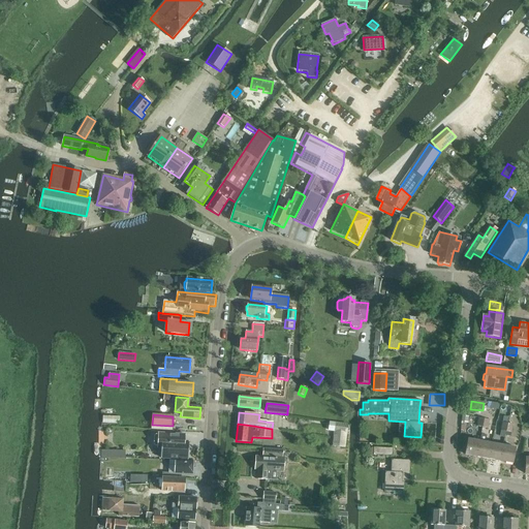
[(330,424),(329,431),(334,431),(333,438),(346,440),(347,431),(347,426),(336,425),(330,424)]
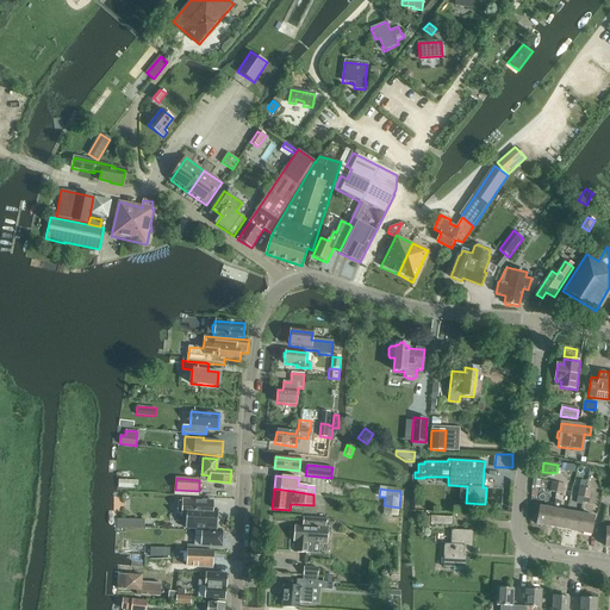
[(178,503),(178,512),(180,514),(182,514),(182,516),(187,516),(186,528),(217,529),(218,516),(216,514),(213,514),(213,500),(182,499),(182,502),(180,502),(178,503)]
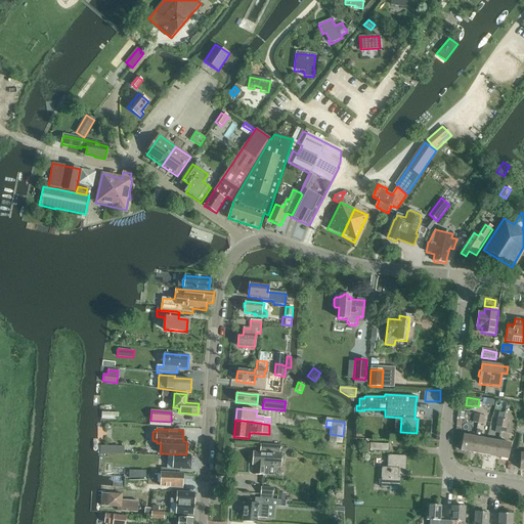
[(476,430),(475,437),(472,452),(484,454),(487,439),(480,438),(482,431),(476,430)]
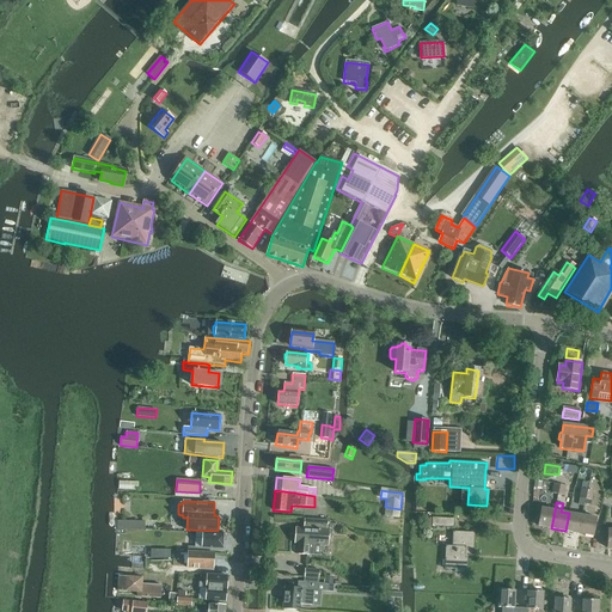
[(401,509),(385,507),(384,516),(392,518),(399,519),(401,509)]
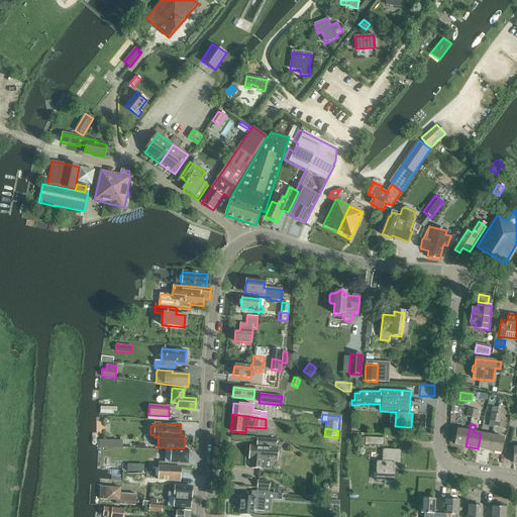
[(454,444),(466,446),(469,431),(456,429),(454,444)]
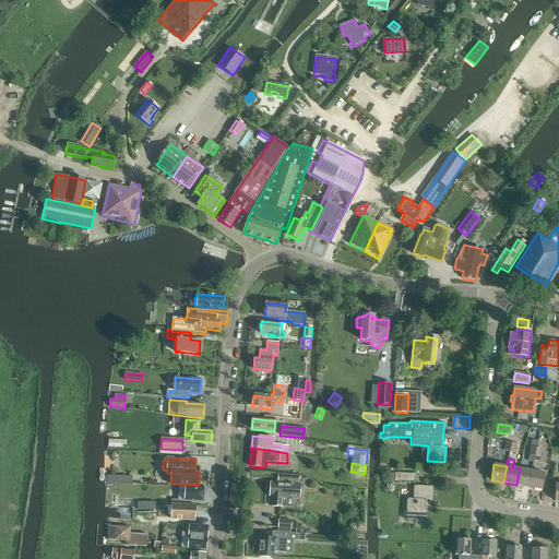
[(516,485),(528,488),(532,472),(520,468),(516,485)]
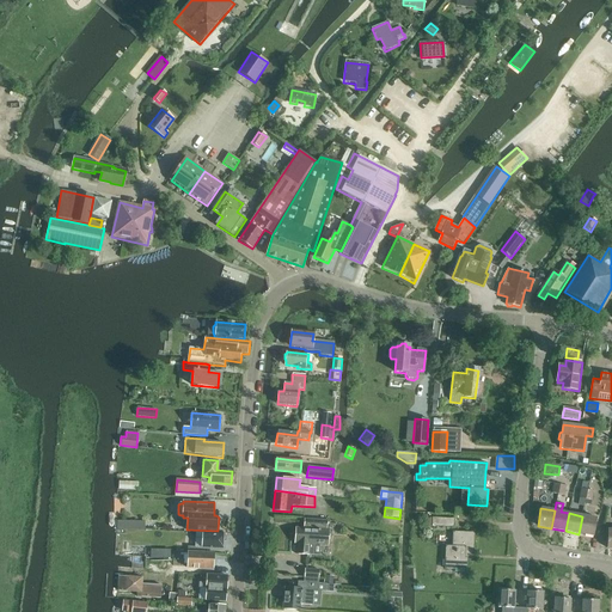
[(582,516),(579,534),(593,537),(597,519),(582,516)]
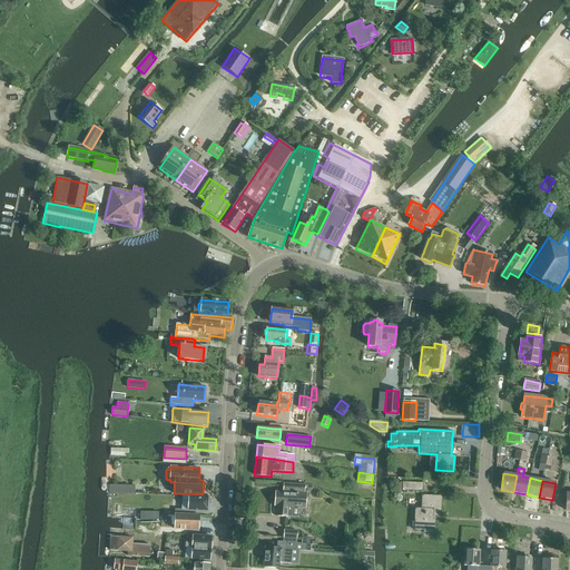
[(422,492),(423,484),(403,483),(402,491),(422,492)]
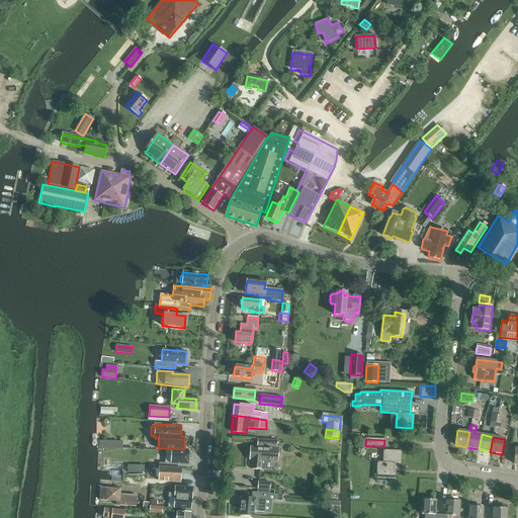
[(277,441),(259,440),(259,448),(250,447),(249,460),(251,460),(251,469),(262,470),(262,462),(277,462),(278,449),(276,449),(277,441)]
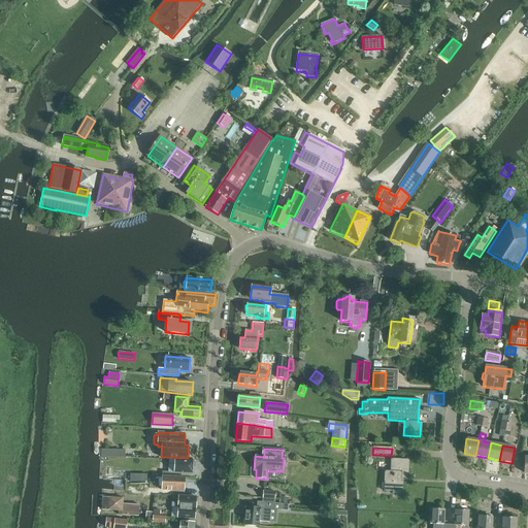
[(195,467),(195,464),(193,463),(193,461),(174,460),(174,467),(170,467),(169,472),(162,472),(162,476),(180,477),(180,473),(192,473),(193,468),(195,467)]
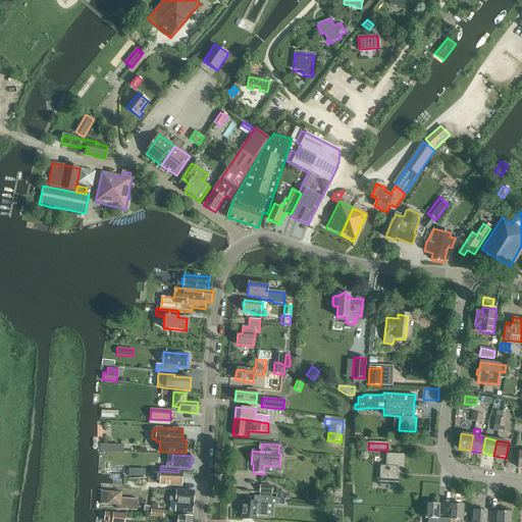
[(403,473),(404,456),(386,455),(385,467),(381,466),(380,485),(398,486),(399,473),(403,473)]
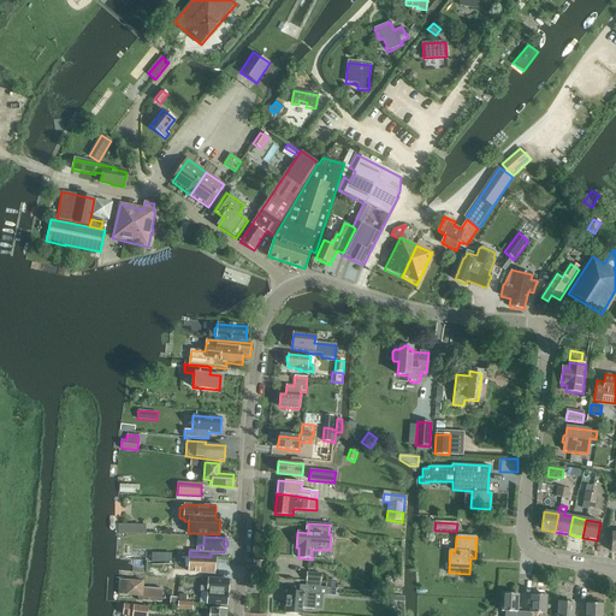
[(214,573),(215,557),(189,556),(188,572),(214,573)]
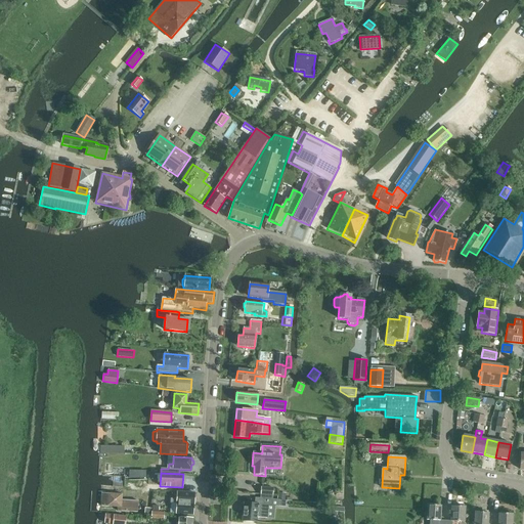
[(272,495),(273,488),(261,487),(260,495),(272,495)]
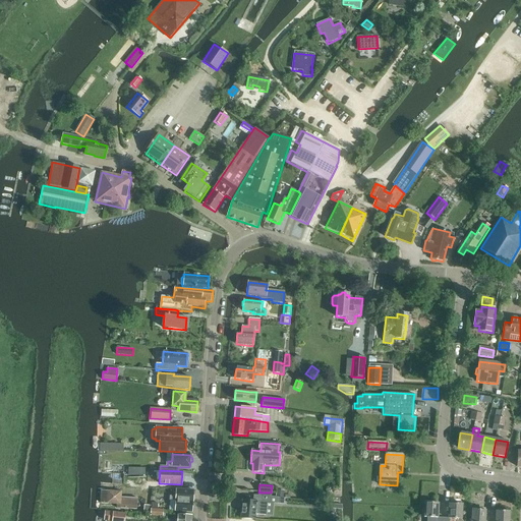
[(193,490),(176,489),(176,497),(170,496),(169,501),(175,501),(192,502),(192,501),(193,490)]
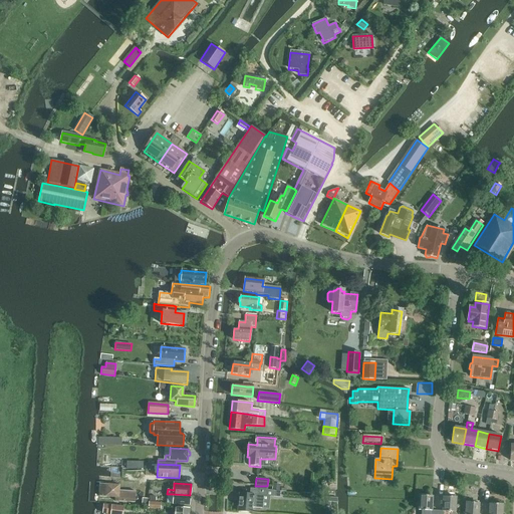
[(114,501),(135,503),(136,492),(119,491),(119,485),(100,484),(99,496),(115,497),(114,501)]
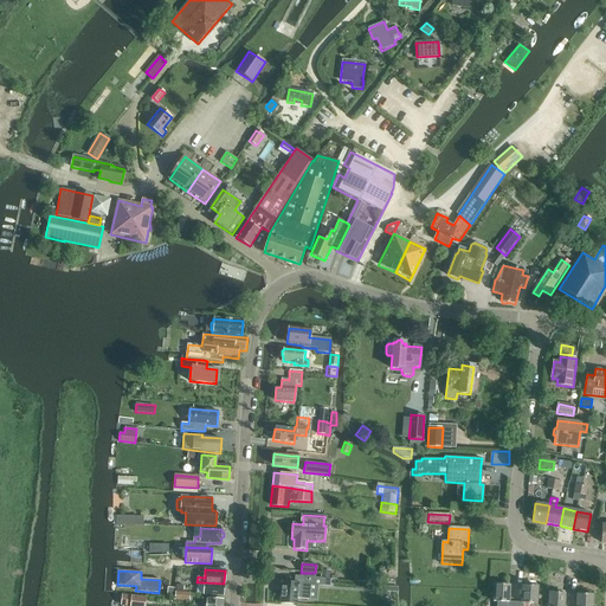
[(314,586),(315,578),(294,577),(294,582),(282,581),(281,603),(296,604),(296,599),(308,600),(309,585),(314,586)]
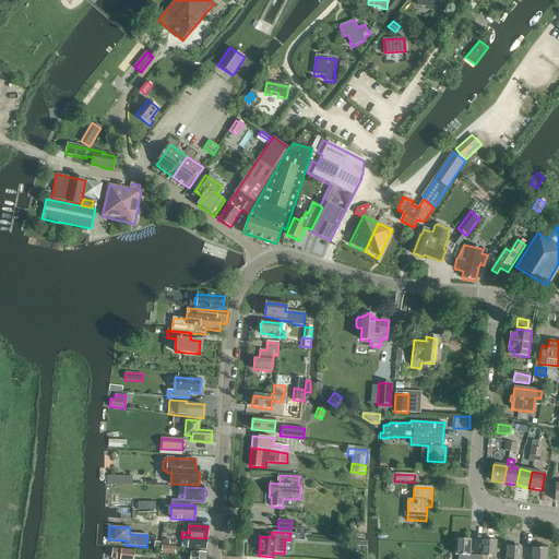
[(188,537),(188,548),(206,549),(206,538),(188,537)]
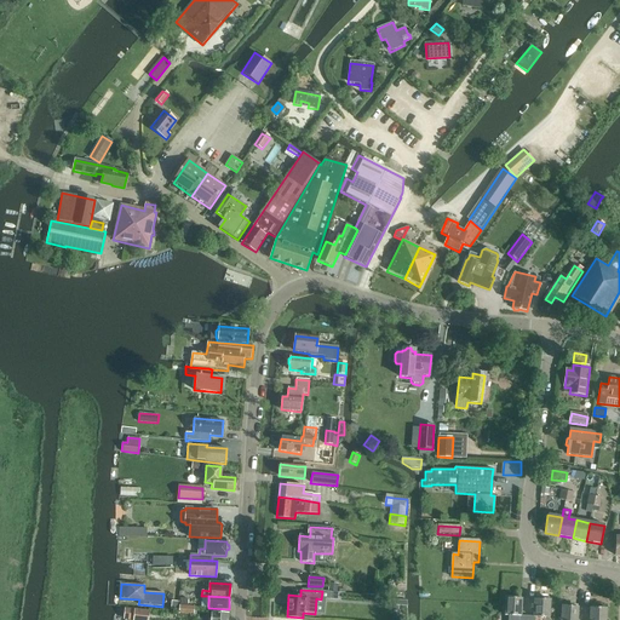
[(506,597),(506,615),(509,615),(507,619),(526,619),(527,615),(521,615),(522,600),(515,598),(506,597)]
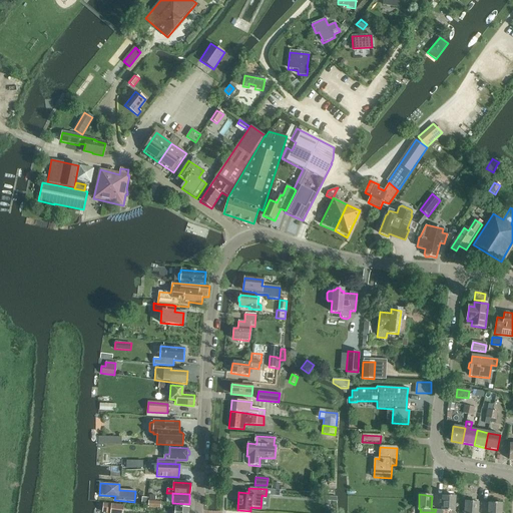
[(435,512),(442,512),(443,511),(454,512),(455,497),(448,496),(448,497),(442,496),(442,510),(436,509),(435,512)]
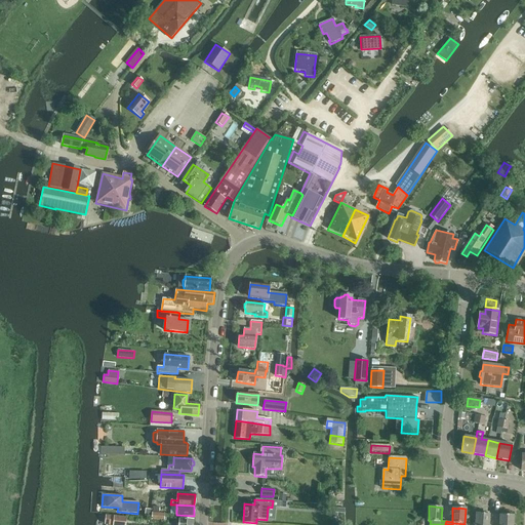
[(488,524),(489,514),(483,514),(476,513),(475,524),(488,524)]
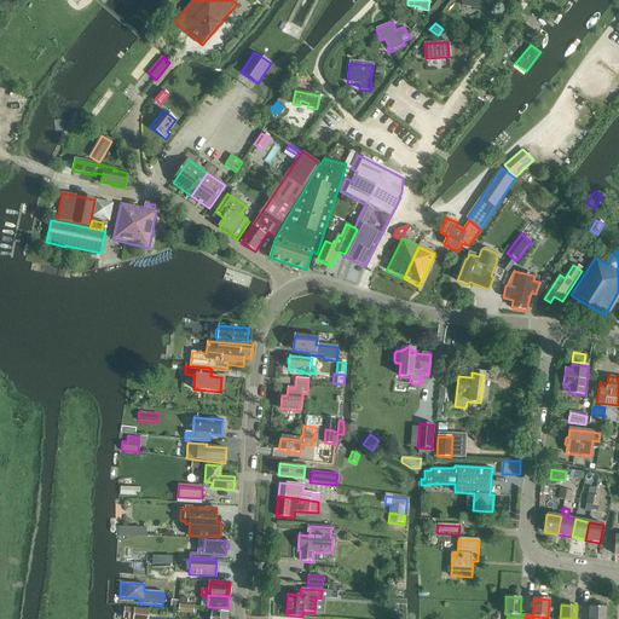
[(125,618),(134,618),(133,618),(148,618),(149,609),(134,608),(125,607),(125,618)]
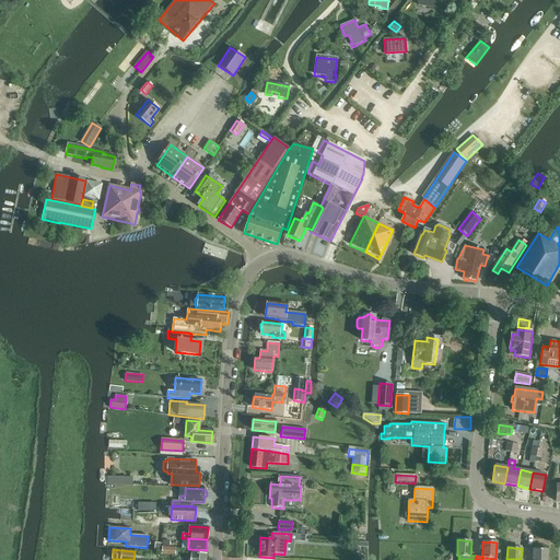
[(546,559),(547,549),(540,549),(540,550),(534,549),(533,559),(546,559)]
